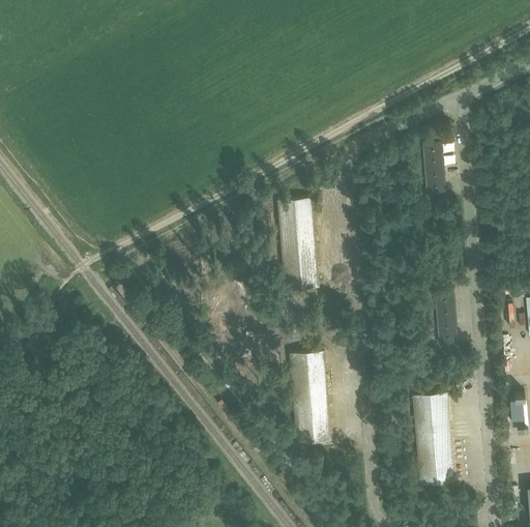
[(427,195),(446,193),(442,143),(422,145),(427,195)]
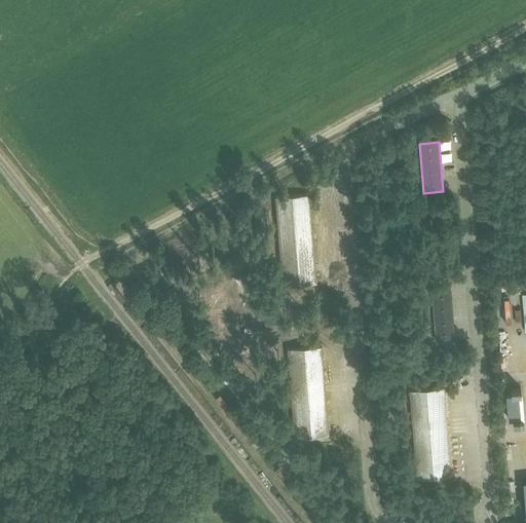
[(282,288),(317,285),(309,196),(275,198),(282,288)]
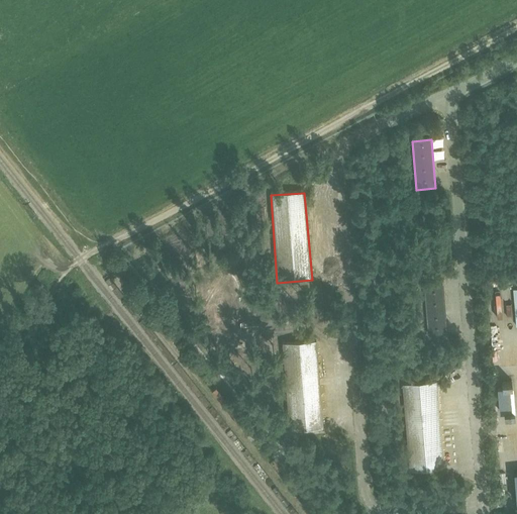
[(428,336),(447,335),(443,287),(424,288),(428,336)]
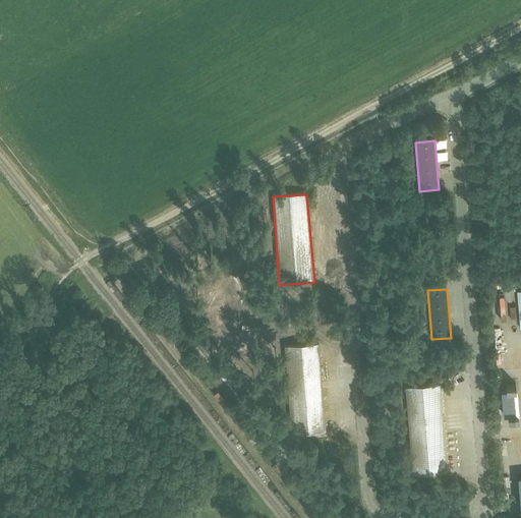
[(326,433),(319,345),(284,348),(291,436),(326,433)]
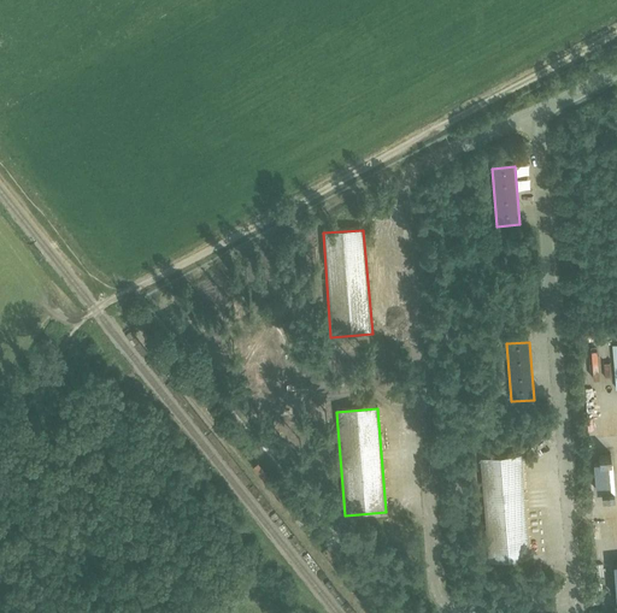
[(488,564),(529,560),(521,457),(480,460),(488,564)]
